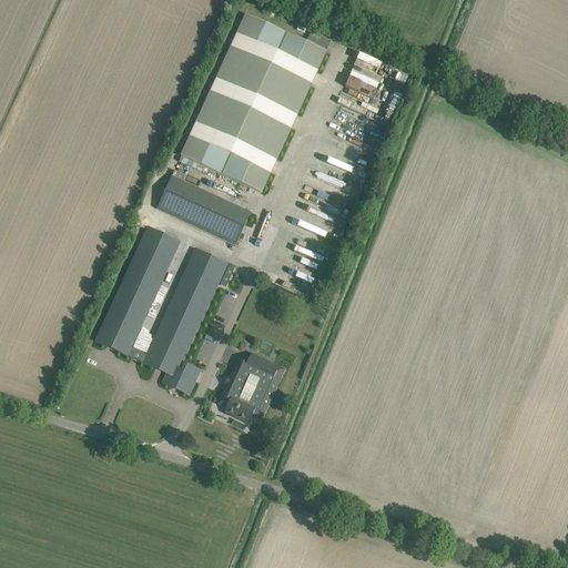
[(326,53),(244,16),(179,158),(261,195),(326,53)]
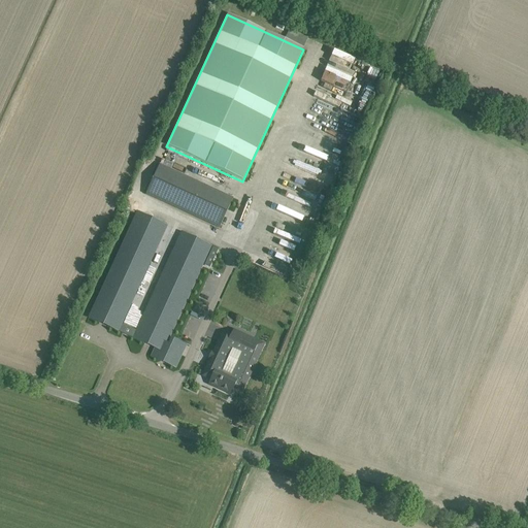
[(371,83),(375,73),(364,68),(360,78),(371,83)]
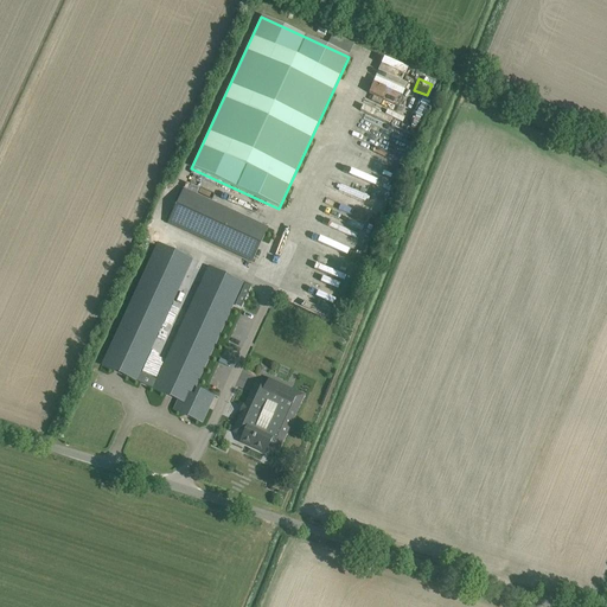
[(389,103),(394,93),(370,81),(364,93),(389,103)]
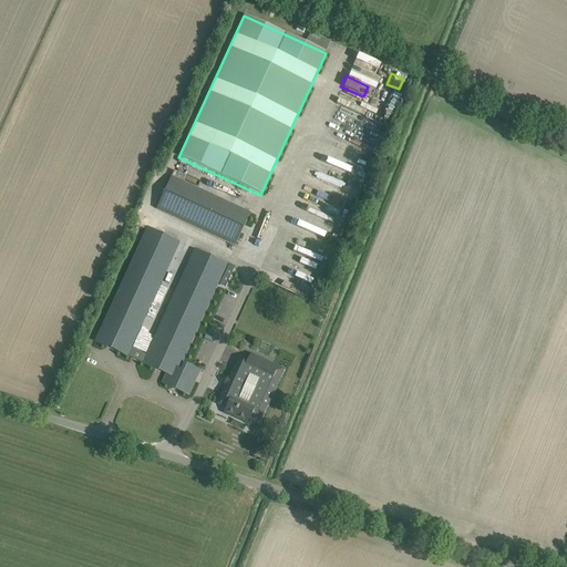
[(155,209),(235,246),(249,213),(171,176),(155,209)]
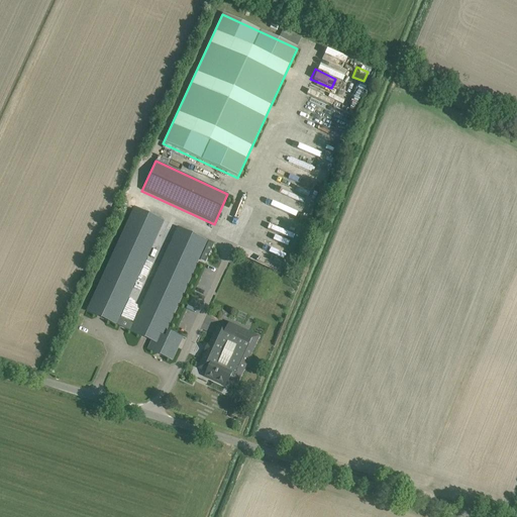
[(283,183),(280,190),(306,200),(309,193),(283,183)]
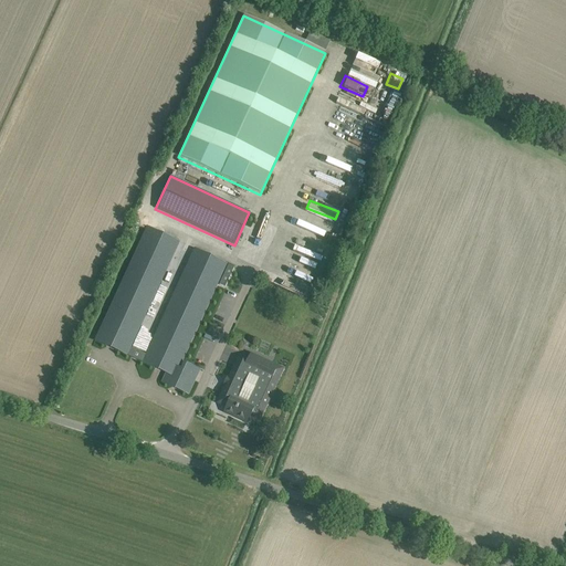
[(299,223),(297,228),(312,233),(313,228),(299,223)]
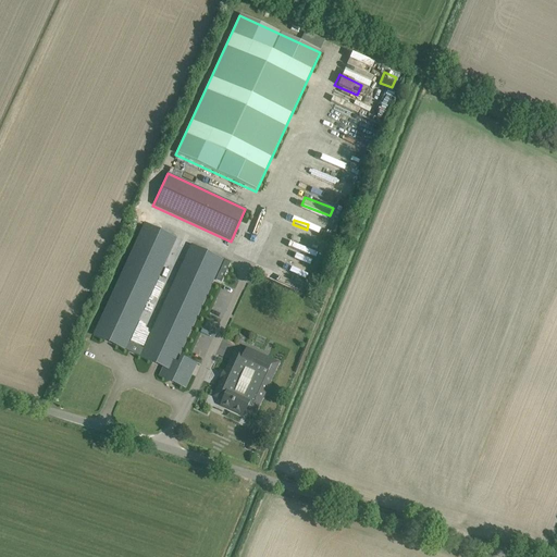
[(125,349),(140,357),(163,368),(159,376),(185,388),(196,364),(181,358),(178,363),(175,362),(222,260),(192,246),(144,349),(128,343),(175,238),(145,224),(94,335),(124,350),(125,349)]
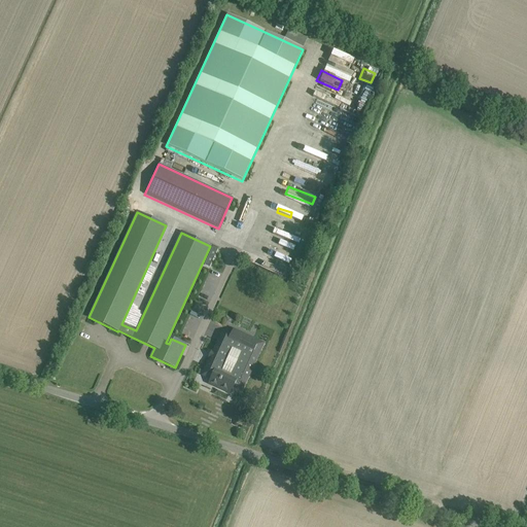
[(227,345),(219,341),(213,354),(211,353),(210,356),(211,357),(205,372),(213,375),(209,383),(230,393),(234,384),(238,386),(237,388),(241,390),(262,344),(234,331),(227,345)]
